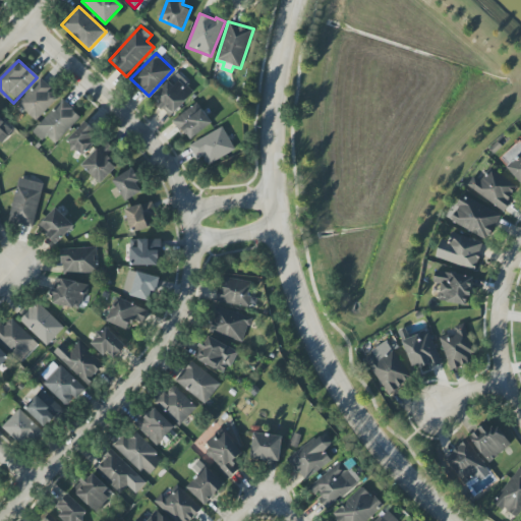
[(170,117),(195,92),(177,73),(152,98),(170,117)]
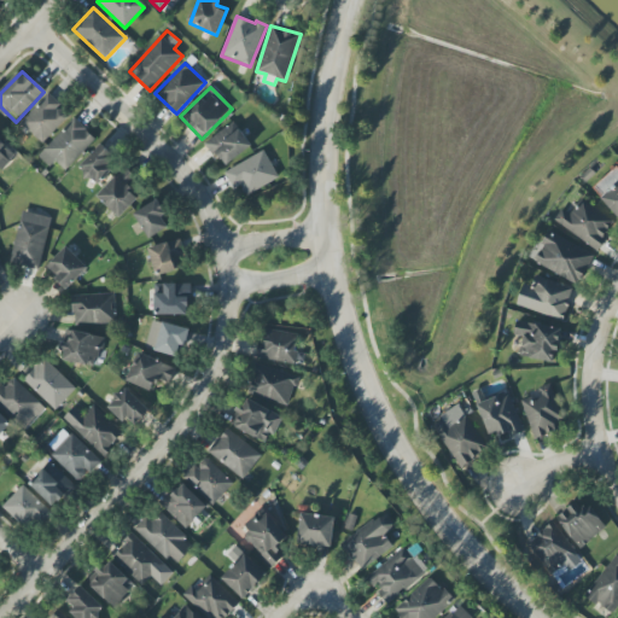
[(70,116),(48,94),(21,123),(42,144),(70,116)]
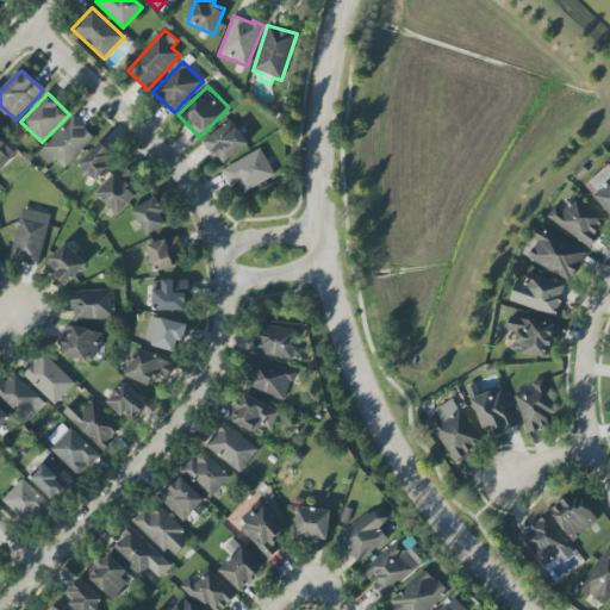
[(38,155),(49,165),(55,159),(66,168),(94,136),(73,117),(38,155)]
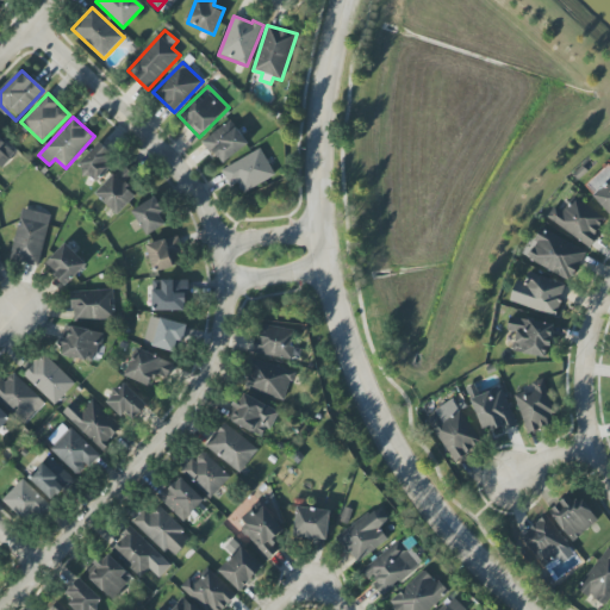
[(223,163),(249,145),(232,120),(201,142),(212,157),(216,154),(223,163)]
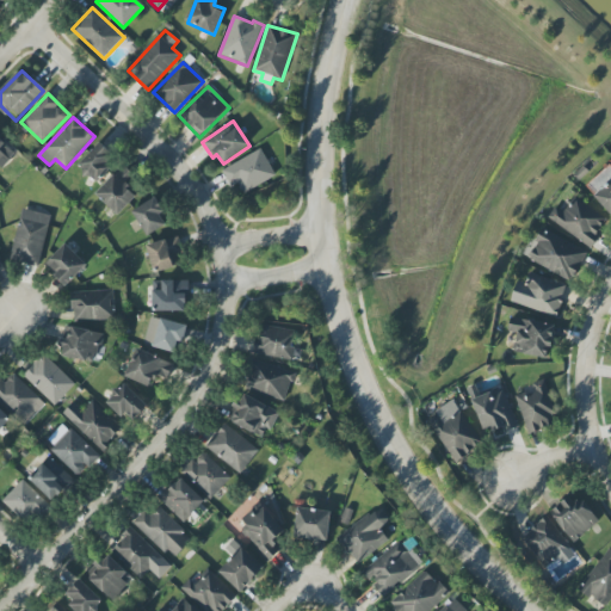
[(0,168),(16,153),(0,139),(0,168)]
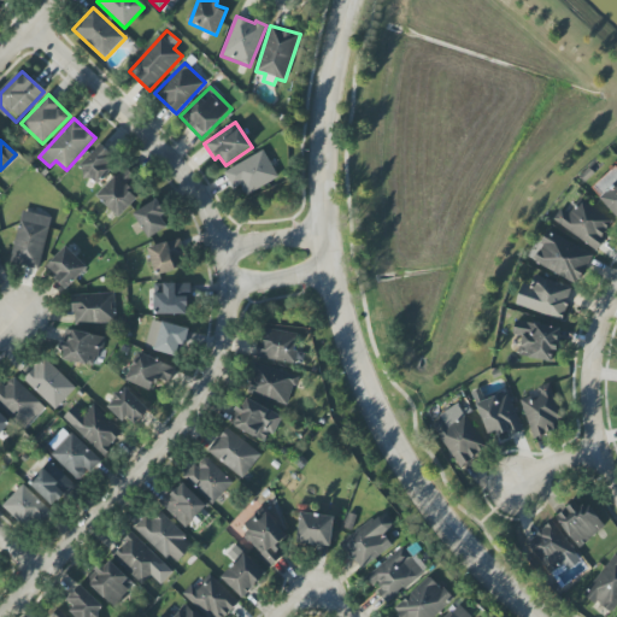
[(97,184),(119,159),(101,144),(78,168),(97,184)]
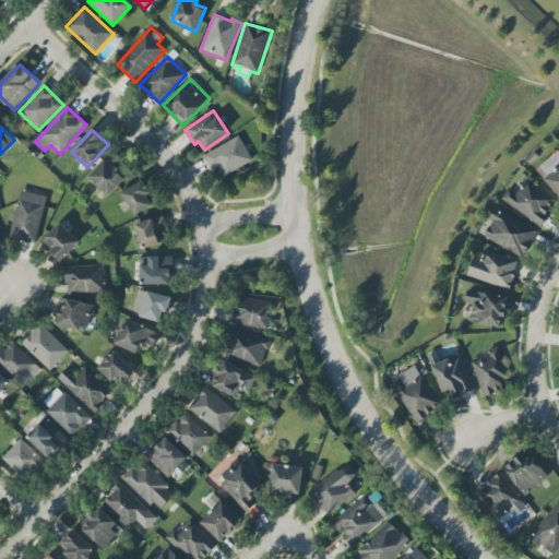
[(211,171),(218,167),(223,177),(252,162),(240,137),(203,155),(211,171)]
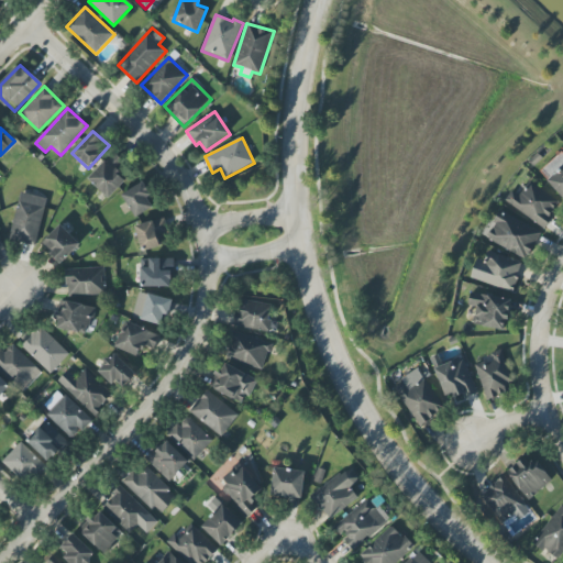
[(128,180),(117,168),(124,162),(116,152),(88,177),(109,199),(128,180)]
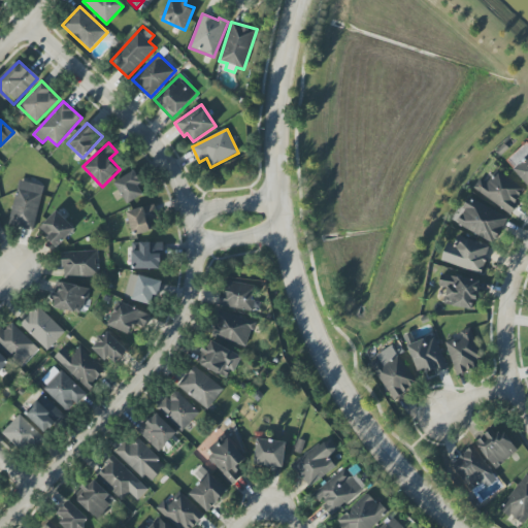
[(506,162),(527,185),(527,142),(506,162)]
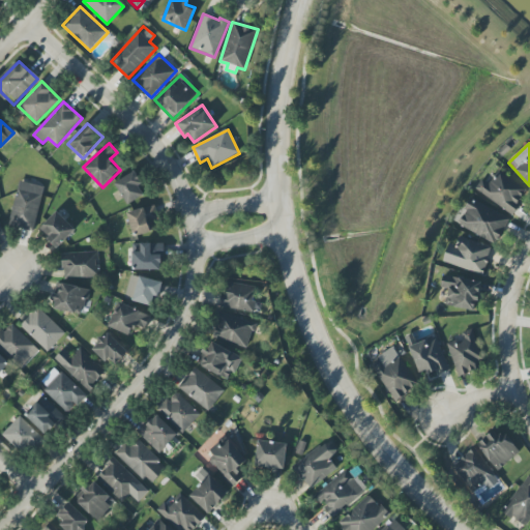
[(528,192),(499,171),(489,184),(482,179),(475,188),(510,214),(528,192)]
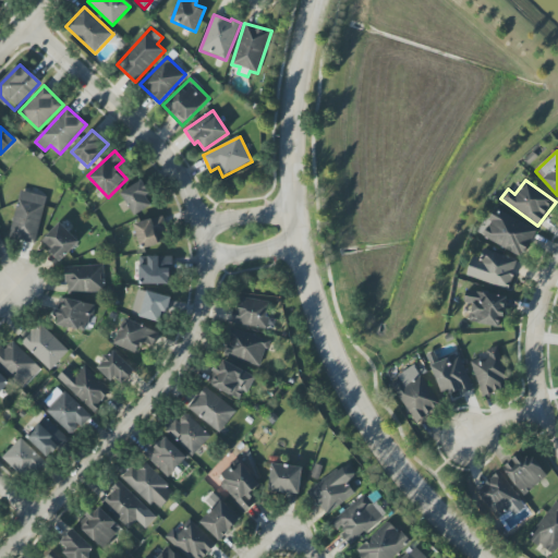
[(155,205),(142,181),(121,192),(134,216),(155,205)]
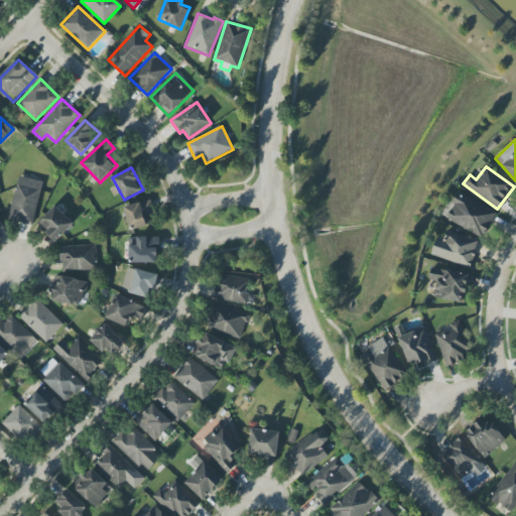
[(43,182),(19,176),(8,220),(32,226),(43,182)]
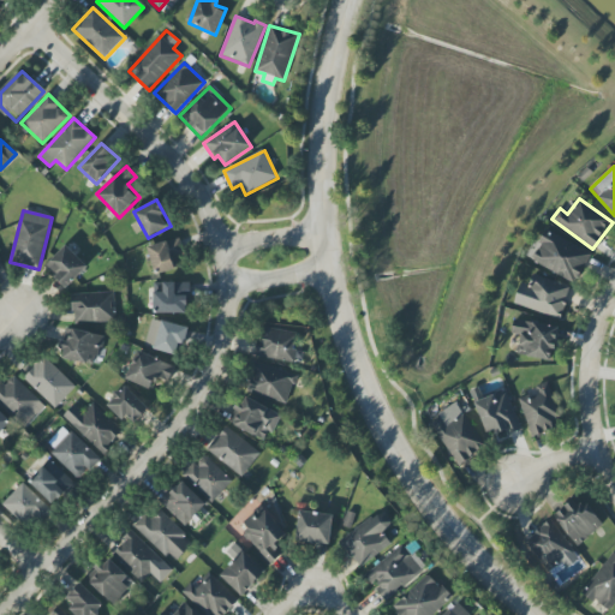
[(591,252),(545,232),(531,263),(577,284),(591,252)]
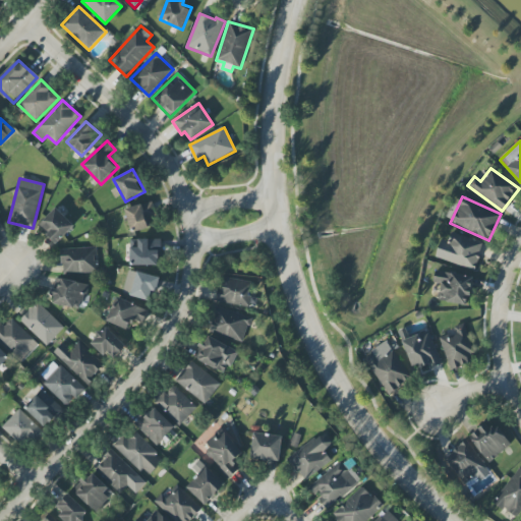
[(150,218),(156,216),(153,201),(125,210),(131,233),(152,228),(150,218)]
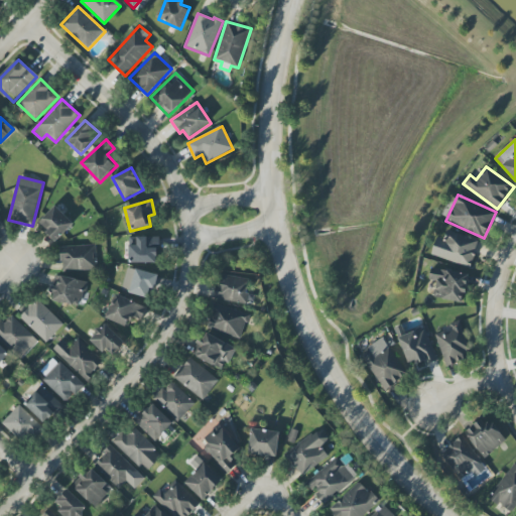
[(55,242),(74,225),(55,206),(37,224),(55,242)]
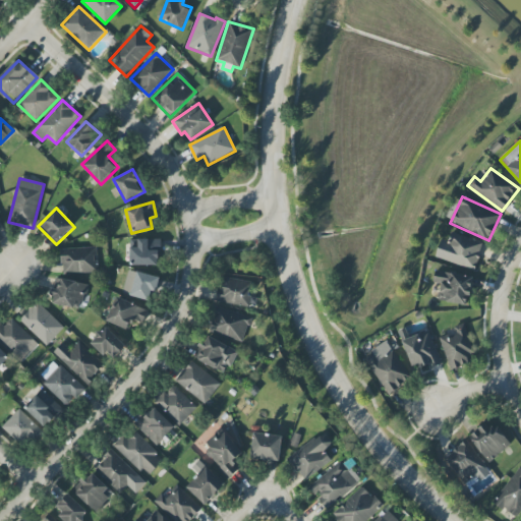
[(441,240),(436,258),(475,271),(483,243),(451,233),(449,242),(441,240)]
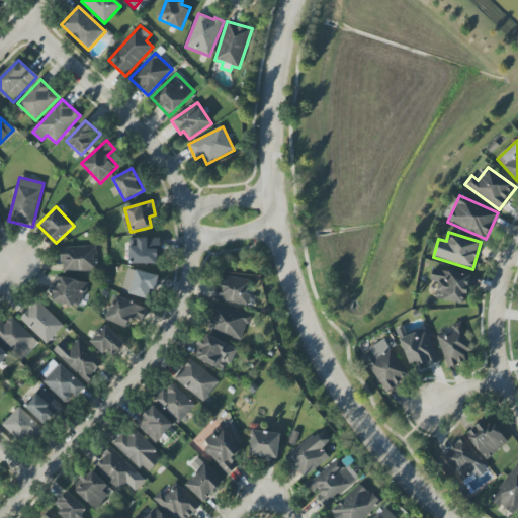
[(159,263),(159,238),(130,239),(131,264),(159,263)]
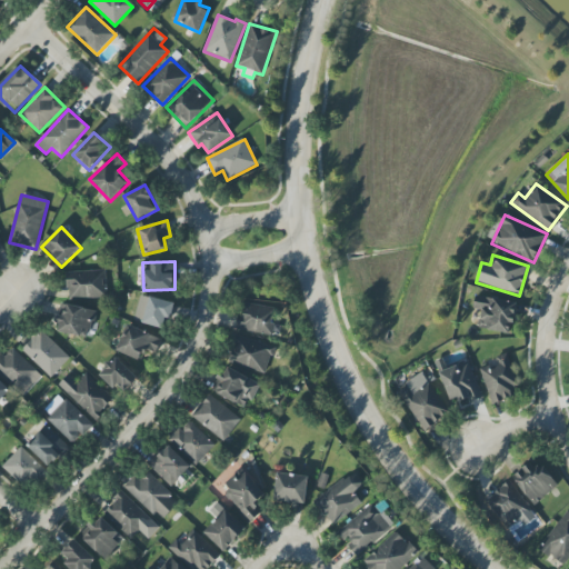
[(107,298),(106,270),(67,272),(68,299),(107,298)]
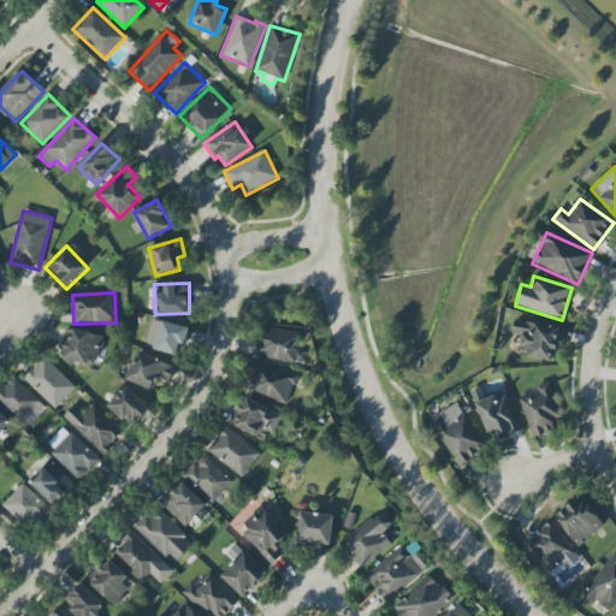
[(188,327),(152,320),(146,349),(183,356),(188,327)]
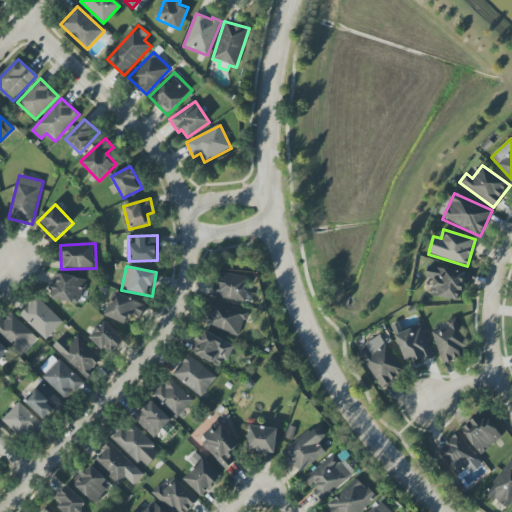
[(464,272),(428,266),(426,278),(433,279),(430,296),(460,300),(464,272)]
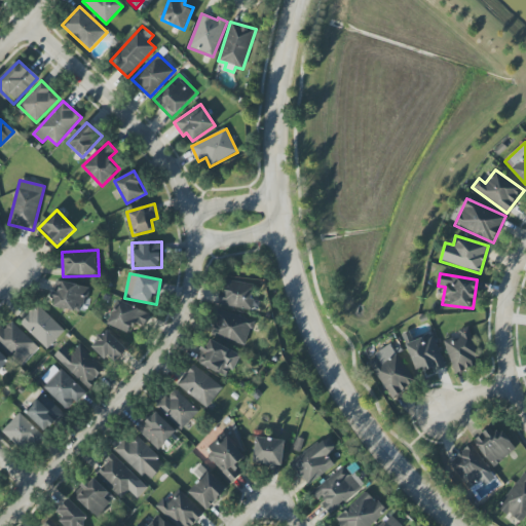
[(88,288),(60,279),(52,305),(81,313),(88,288)]
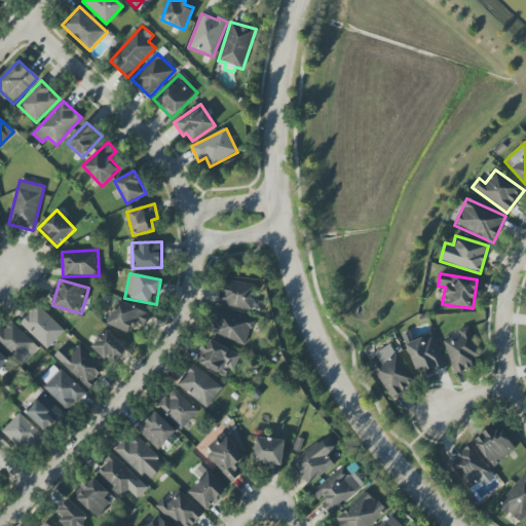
[(218,304),(252,311),(255,299),(251,298),(254,286),(224,279),(218,304)]
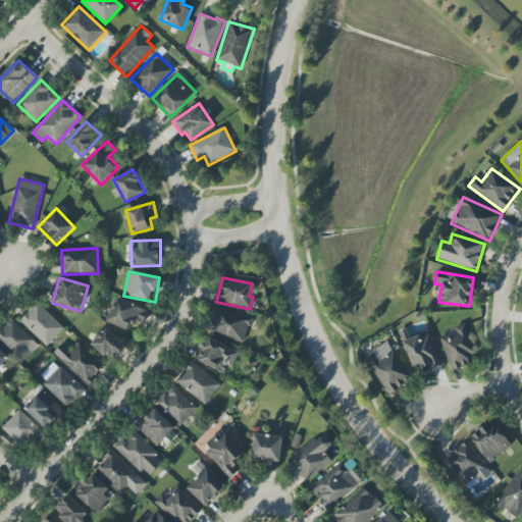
[(142,326),(149,311),(117,298),(107,321),(128,330),(133,321),(142,326)]
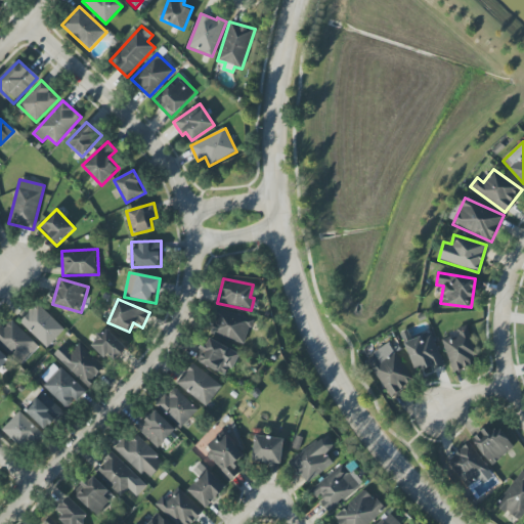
[(19,322),(47,348),(64,330),(37,304),(19,322)]
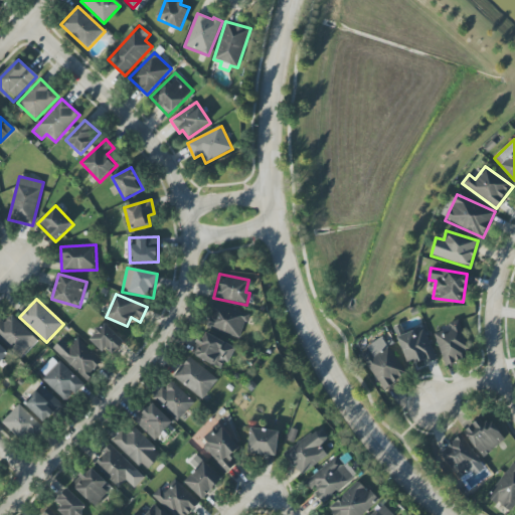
[(240,338),(247,314),(213,304),(206,328),(240,338)]
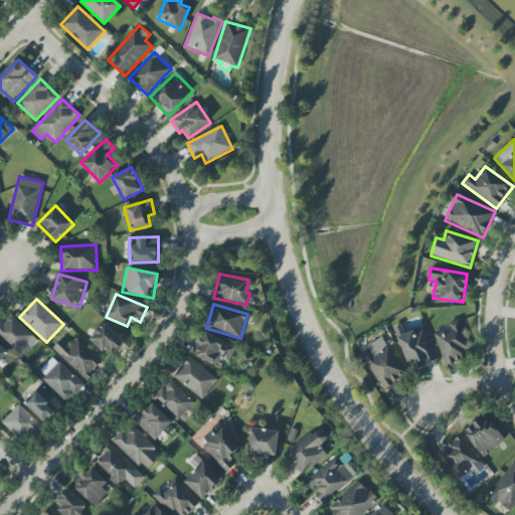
[(0,339),(21,359),(38,340),(9,313),(0,321),(0,339)]
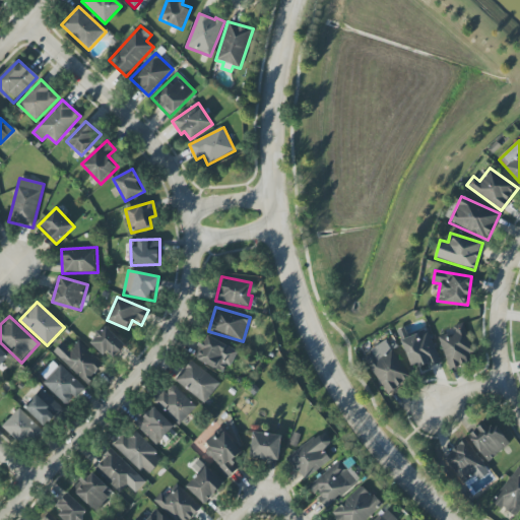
[(449,370),(476,361),(463,323),(452,326),(454,332),(439,337),(449,370)]
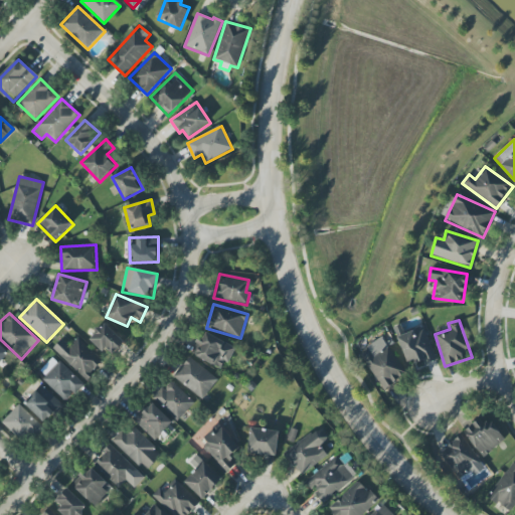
[(91,338),(112,357),(125,342),(105,323),(91,338)]
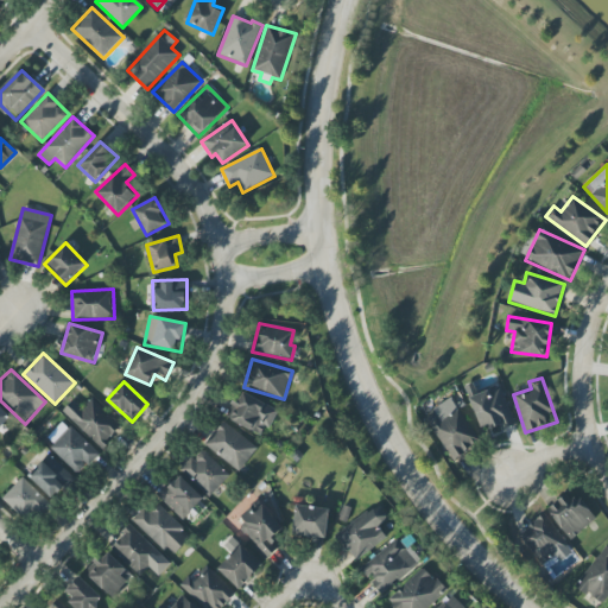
[(481,428),(491,424),(494,434),(515,424),(500,385),(469,398),(481,428)]
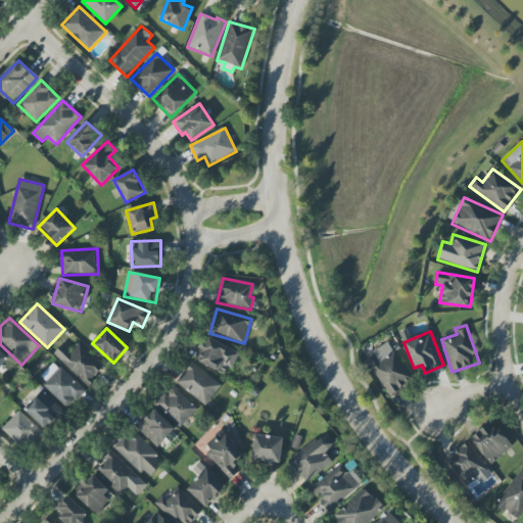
[(240,353),(206,336),(199,348),(203,350),(198,362),(225,375),(229,367),(233,369),(240,353)]
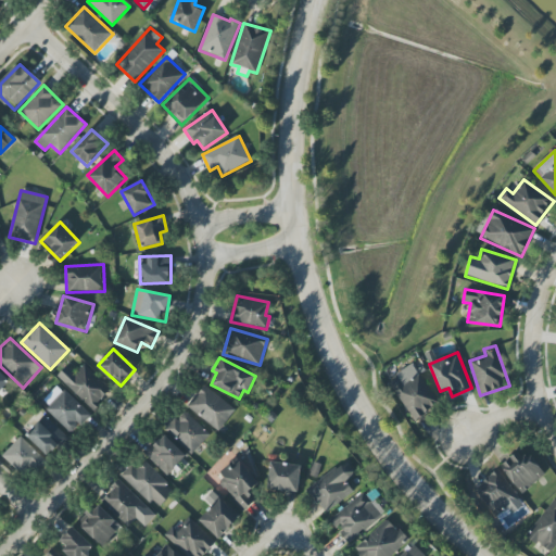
[(112,390),(84,365),(75,374),(66,366),(58,377),(93,411),(112,390)]
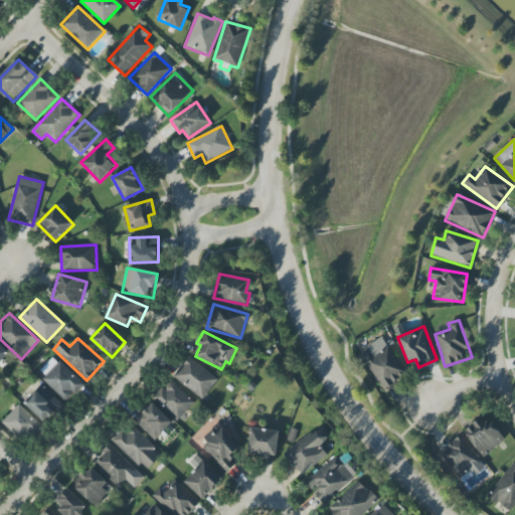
[(383,390),(406,374),(384,340),(360,355),(383,390)]
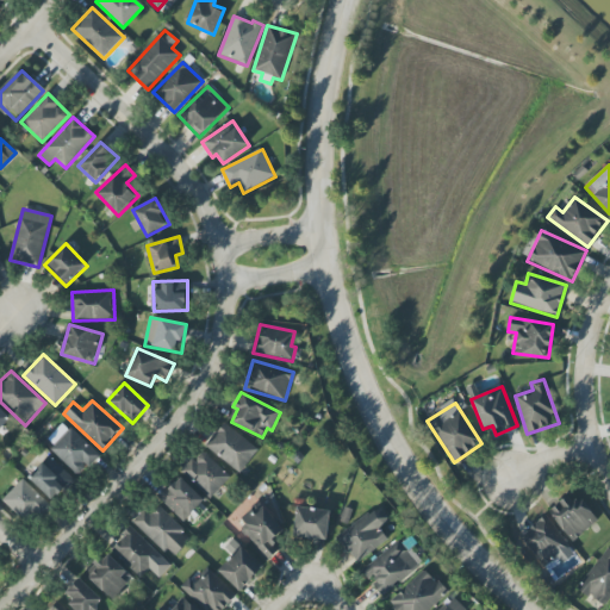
[(0,429),(11,419),(0,408),(0,429)]
